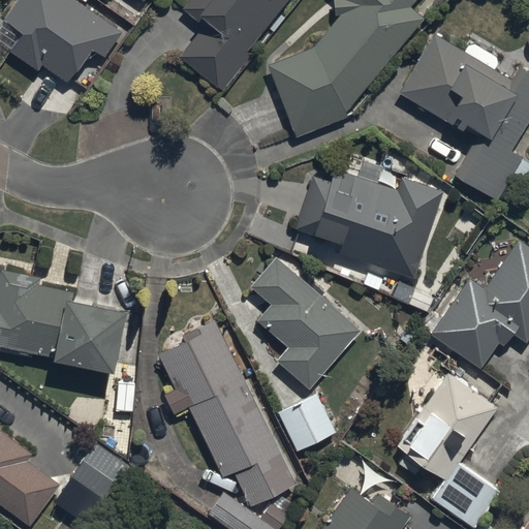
[(16,0),(0,22),(0,42),(38,70),(43,64),(68,81),(91,49),(102,58),(120,33),(73,0),(16,0)]
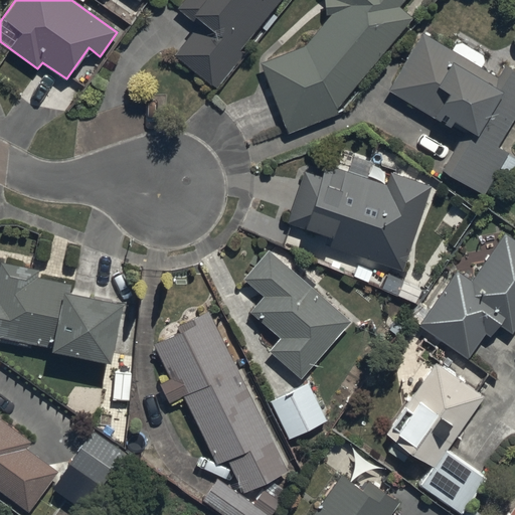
[(183,0),(177,8),(199,26),(175,54),(214,88),(243,53),(238,48),(259,24),(267,31),(279,18),(271,11),(279,0),(183,0)]
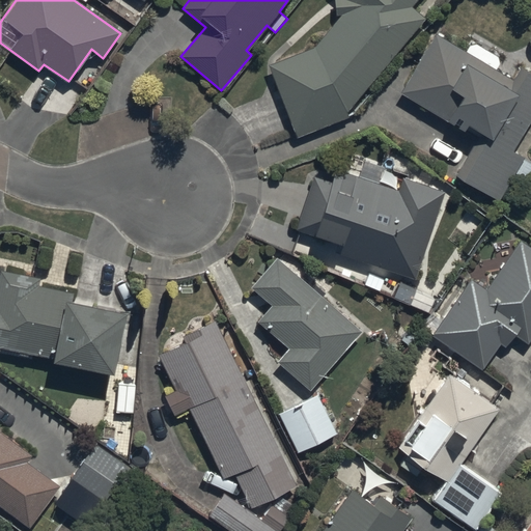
[(313,47),(268,63),(295,134),(346,114),(345,110),(424,20),(411,8),(417,0),(331,0),(332,15),(341,14),(313,47)]
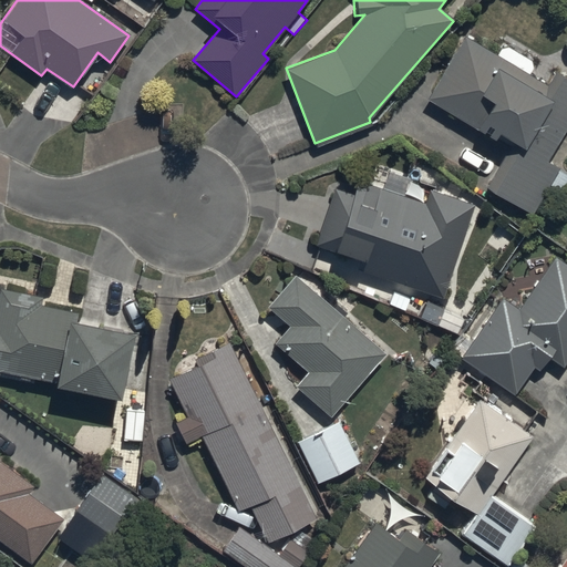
[(486,186),(532,212),(547,185),(559,193),(566,178),(566,175),(558,169),(560,166),(548,158),(566,126),(566,75),(555,69),(546,84),(529,74),(537,61),(504,43),(496,55),(460,34),(425,98),(509,145),(486,186)]
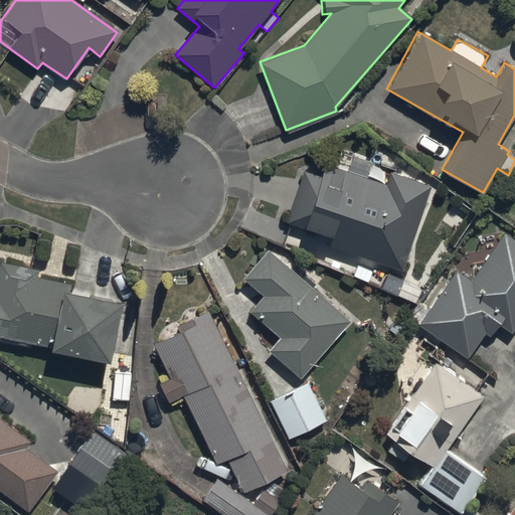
[(233,67),(217,90),(233,102),(250,80),(233,67)]
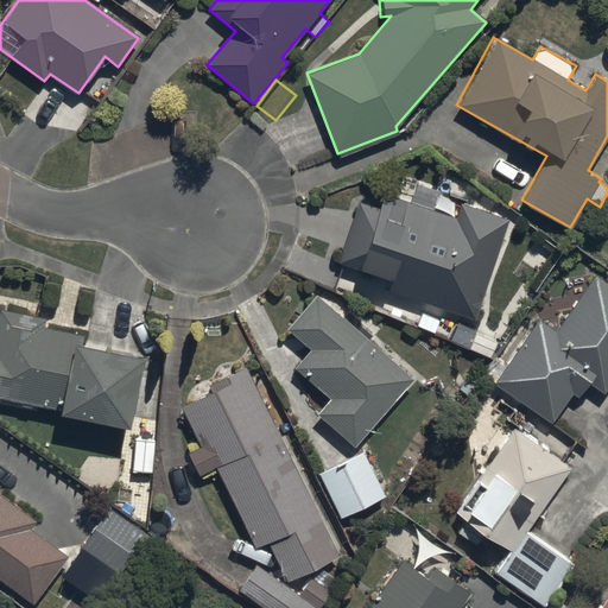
[(358,200),(337,261),(385,278),(382,287),(473,318),(507,219),(458,202),(454,217),(384,194),(379,207),(358,200)]
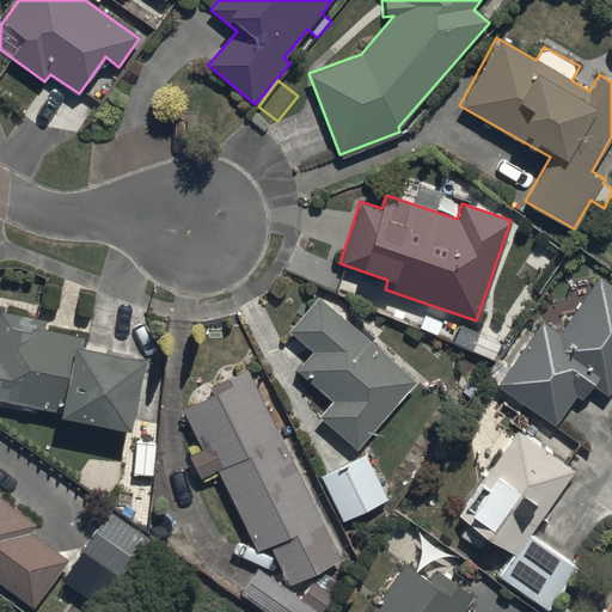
[(558,332),(542,319),(495,384),(554,426),(574,396),(582,401),(592,387),(606,397),(611,389),(611,283),(599,274),(558,332)]
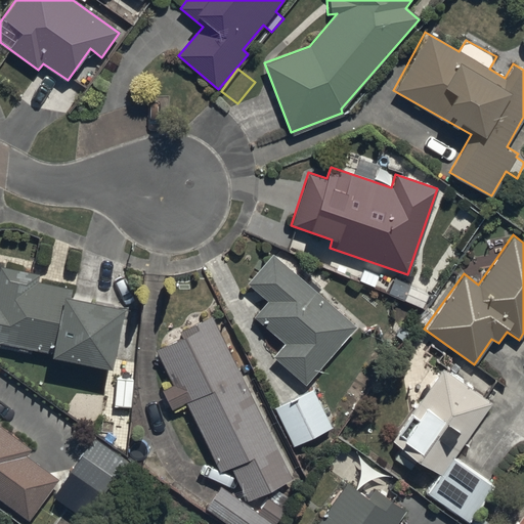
[(305,382),(355,324),(272,254),(248,282),(268,300),(254,317),(285,344),(274,355),(305,382)]
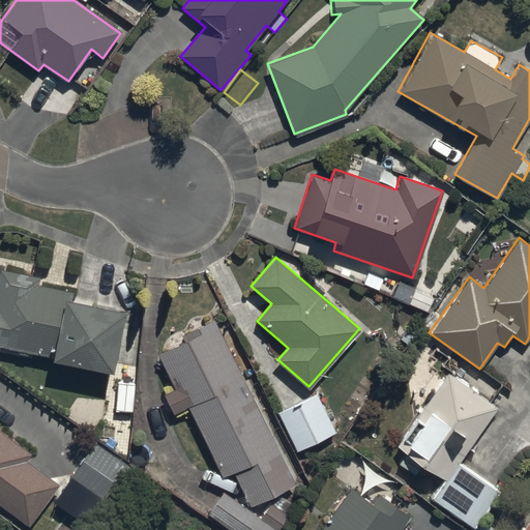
[(124,311),(69,299),(71,292),(37,285),(39,278),(1,270),(0,272),(0,347),(112,372),(124,311)]
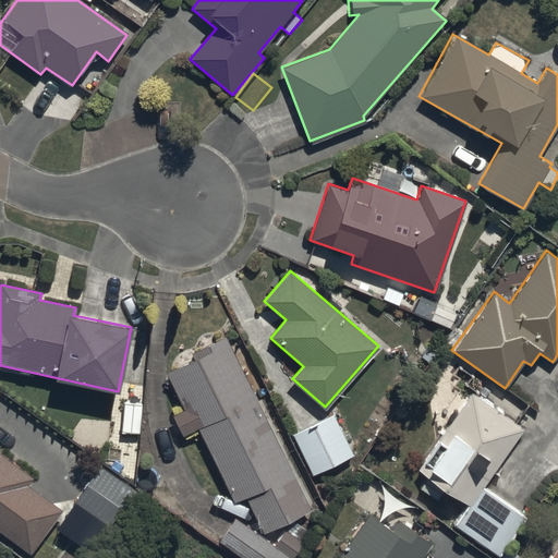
[(264,532),(311,509),(226,337),(191,354),(194,359),(166,373),(183,409),(171,415),(182,436),(197,429),(234,502),(246,497),(264,532)]
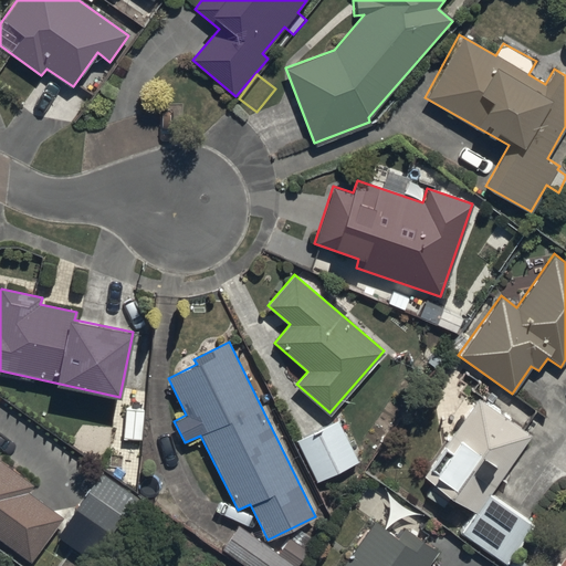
[(480,397),(423,474),(435,482),(425,495),(442,509),(452,495),(474,512),(460,533),(504,565),(502,565),(527,565),(530,564),(514,553),(533,526),(488,493),(531,435),(480,397)]
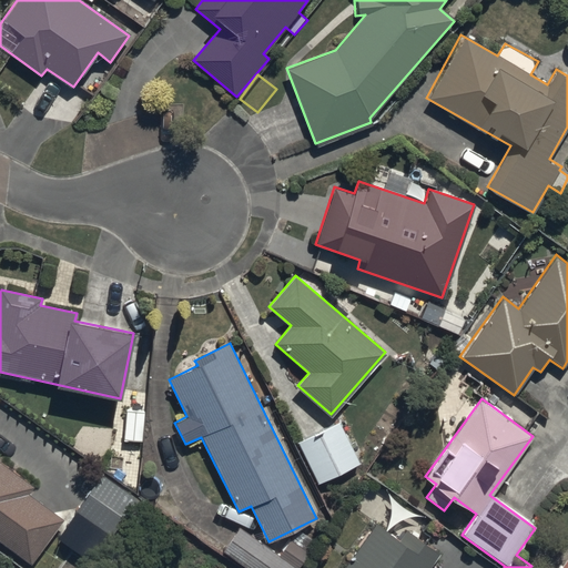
[(143,411),(124,411),(124,440),(143,440),(143,411)]
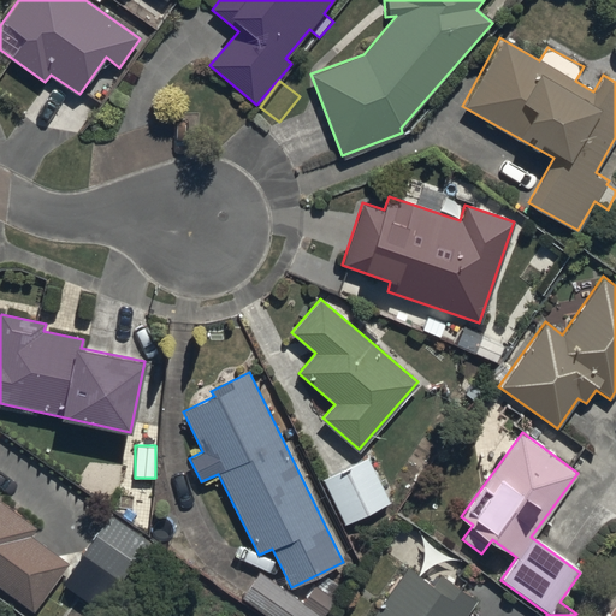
[(368,457),(321,479),(343,526),(391,504),(368,457)]
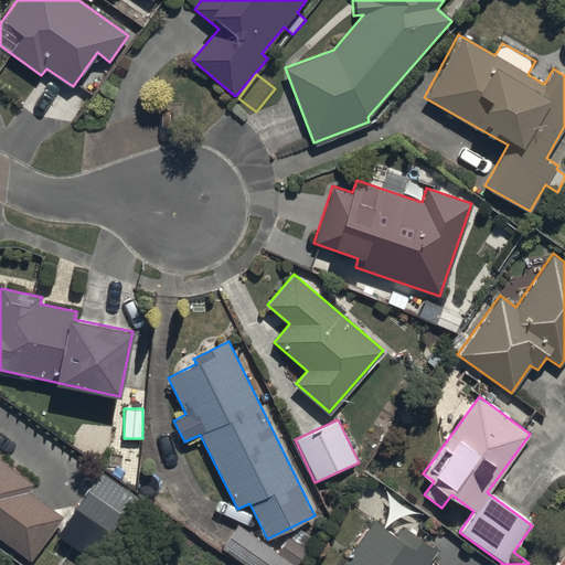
[(0,537),(30,560),(62,515),(28,490),(33,483),(0,459),(0,537)]
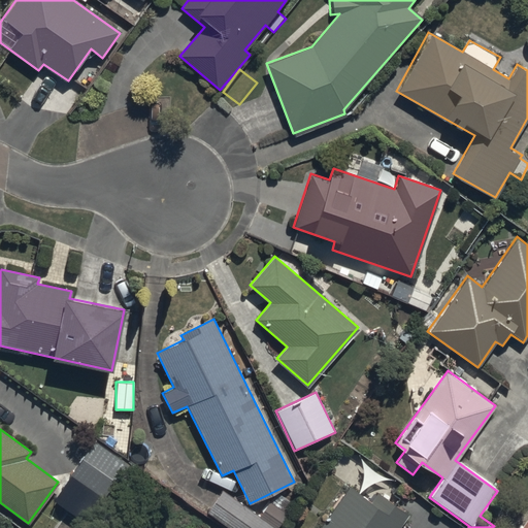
[(96,441),(69,474),(101,499),(127,465),(96,441)]
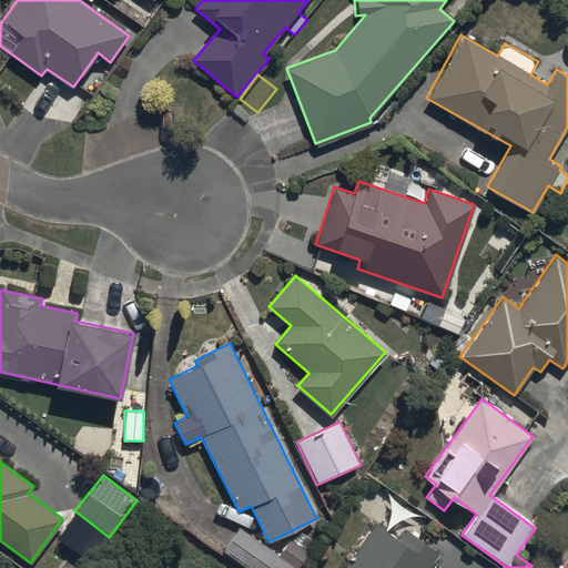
[(378,523),(344,567),(430,567),(440,555),(406,529),(399,538),(378,523)]
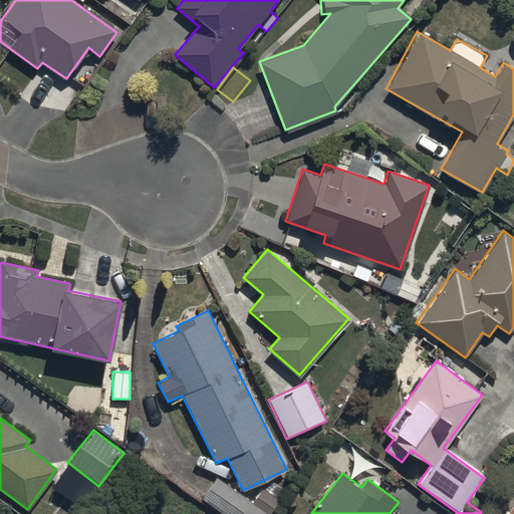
[(252,503),(215,478),(200,500),(220,513),(269,513),(280,500),(262,488),(252,503)]
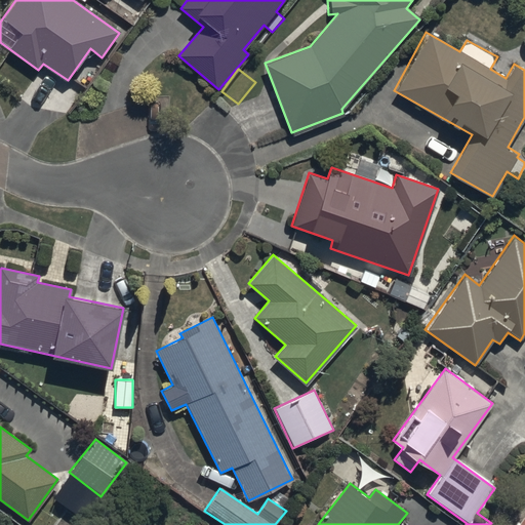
All buildings are outlined.
